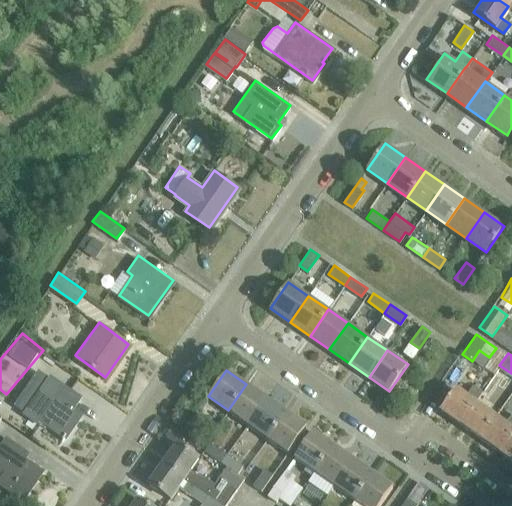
[(40,420),(64,436),(80,413),(70,406),(78,396),(48,376),(23,412),(37,421),(40,420)]
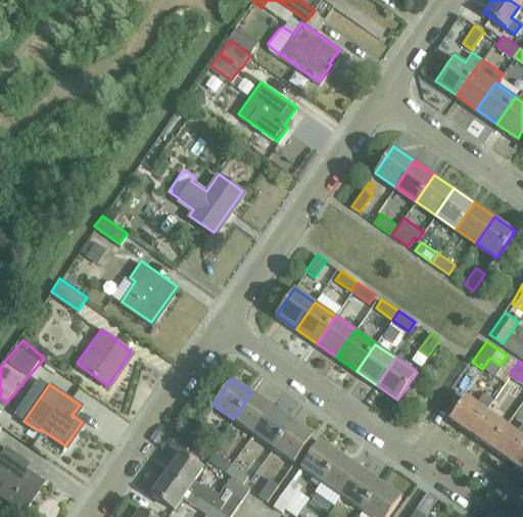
[(449,419),(470,433),(485,411),(493,398),(483,391),(475,403),(465,396),(449,419)]
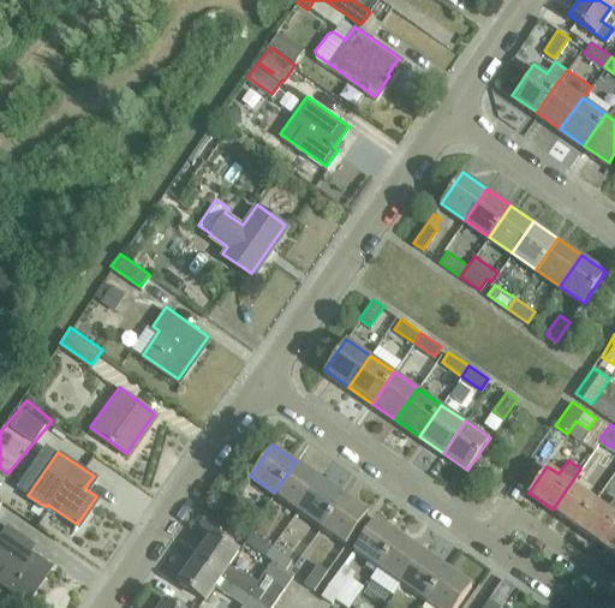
[(274,493),(298,510),(320,478),(296,462),(274,493)]
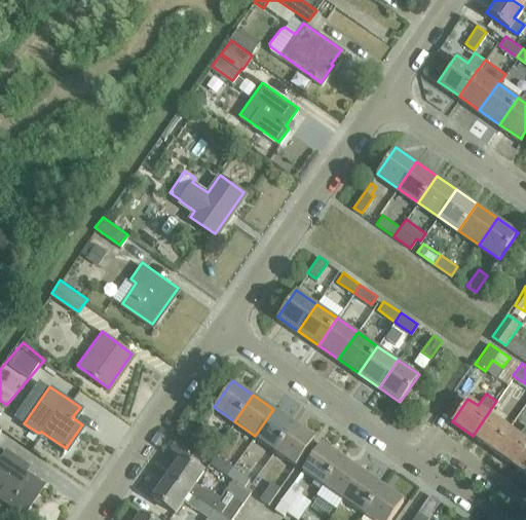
[(255,436),(275,450),(294,423),(273,409),(255,436)]
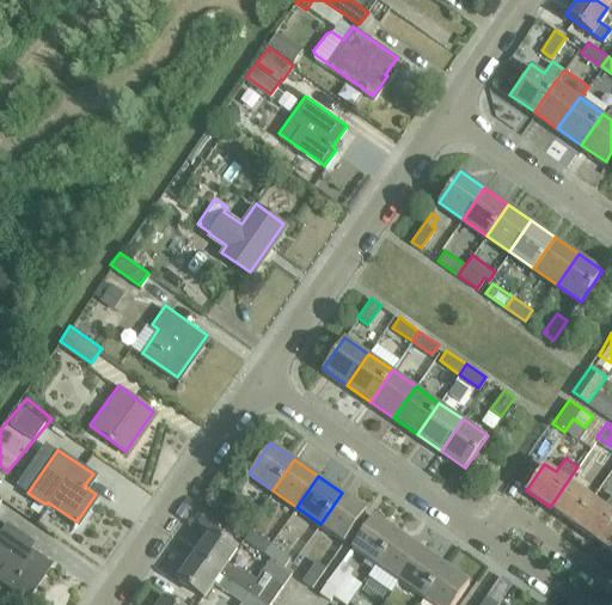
[(550,507),(574,523),(592,496),(568,481),(550,507)]
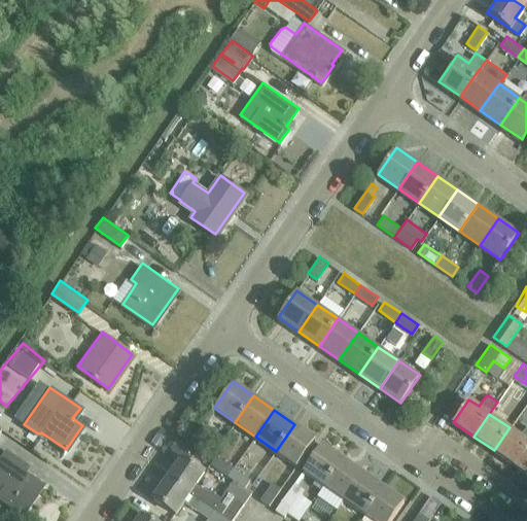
[(211,424),(205,420),(191,440),(199,445),(211,428),(209,427),(211,424)]
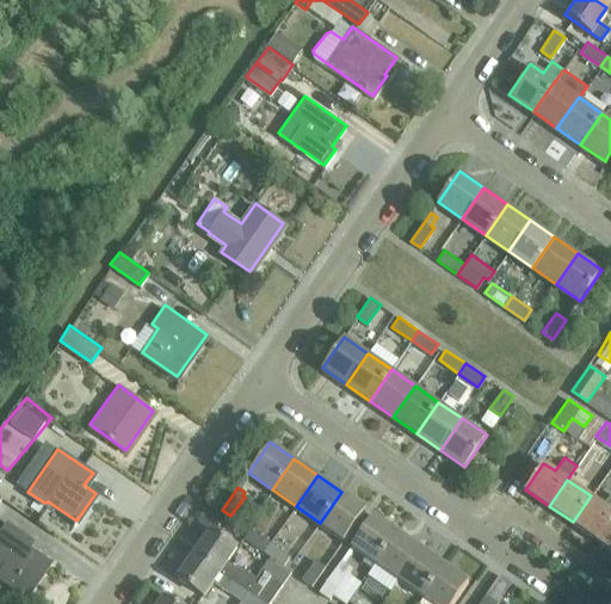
[(341,492),(320,523),(343,538),(364,507),(341,492)]
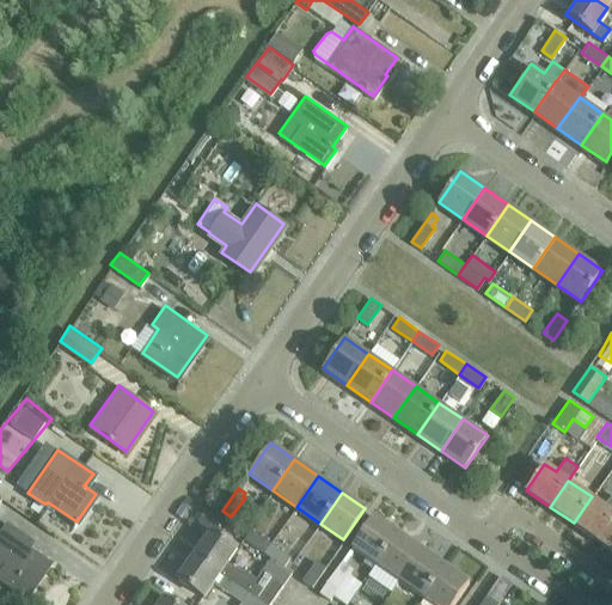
[(574,523),(597,539),(611,517),(611,493),(604,505),(592,496),(574,523)]
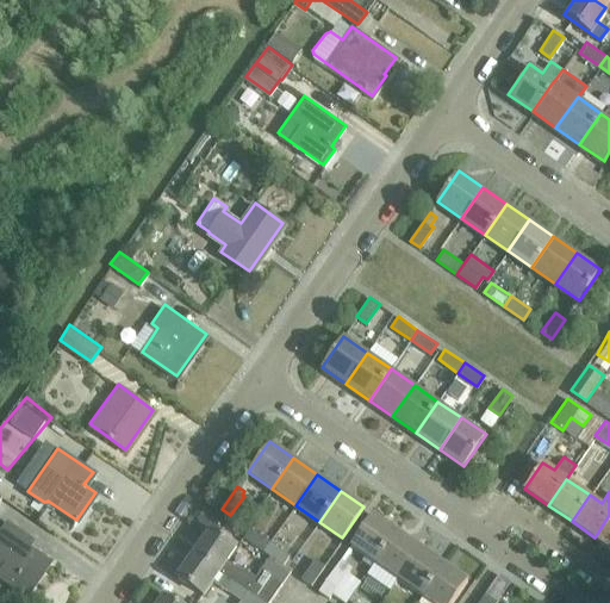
[(350,544),(374,560),(396,529),(372,513),(350,544)]
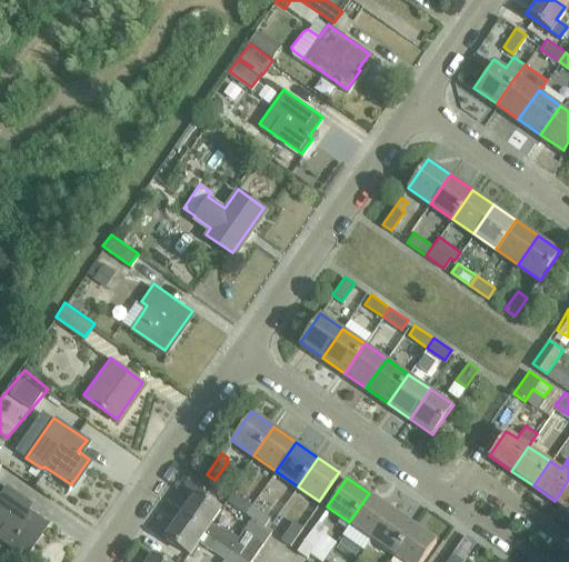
[(568,480),(555,501),(568,510),(568,480)]
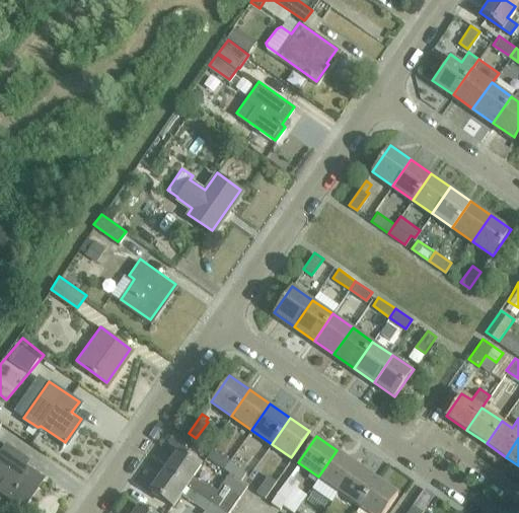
[(0,487),(22,503),(42,475),(23,462),(25,459),(5,444),(0,450),(0,487)]
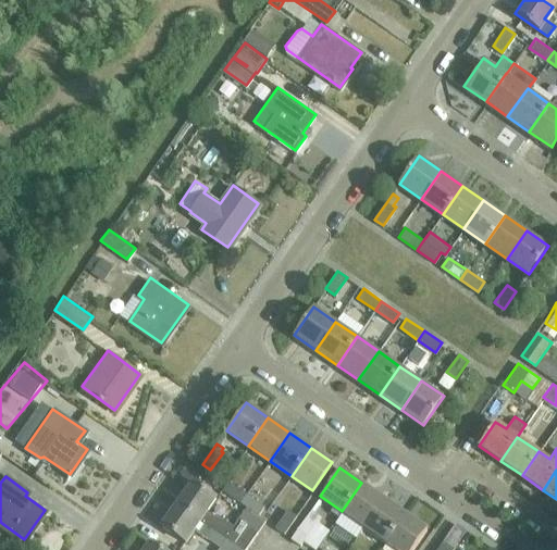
[(237,497),(243,501),(249,491),(229,477),(223,487),(237,497)]
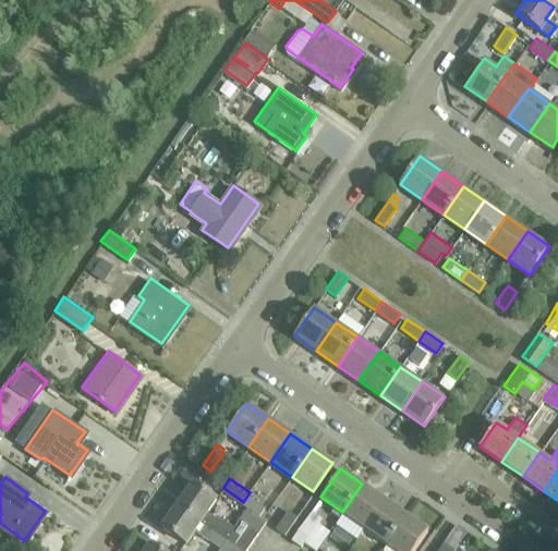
[(191,480),(176,502),(226,537),(232,527),(206,510),(215,497),(191,480)]
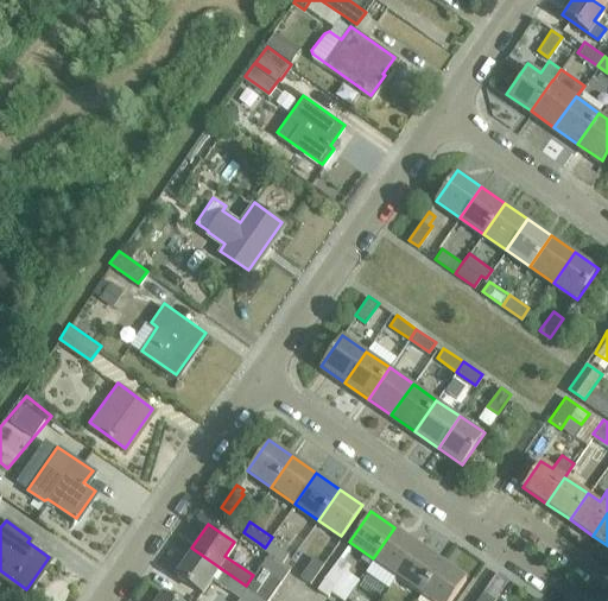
[(373,558),(396,575),(418,543),(394,527),(373,558)]
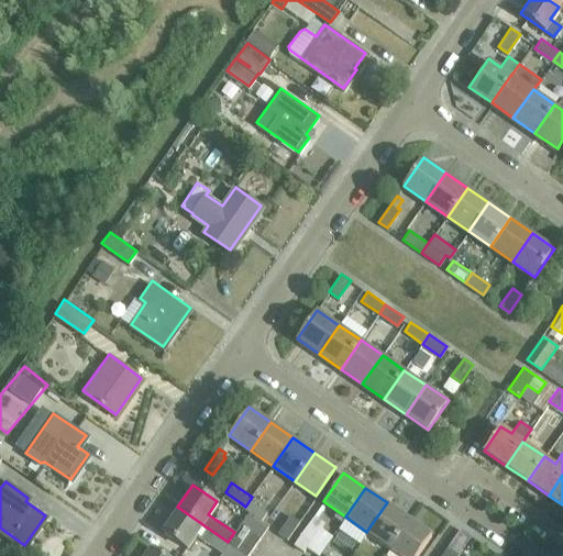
[(250,510),(250,511),(261,519),(268,509),(252,497),(245,507),(250,510)]
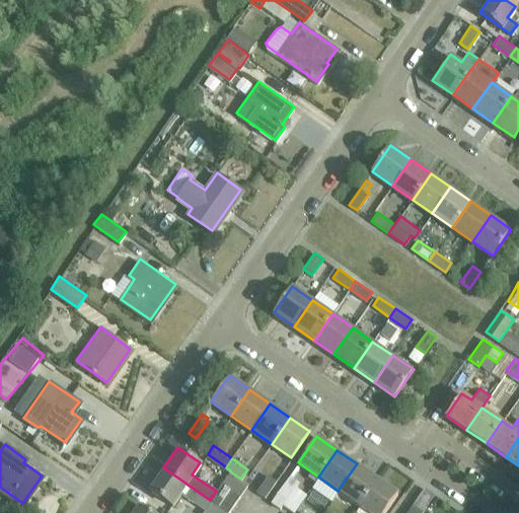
[(338,491),(358,505),(377,478),(357,463),(338,491)]
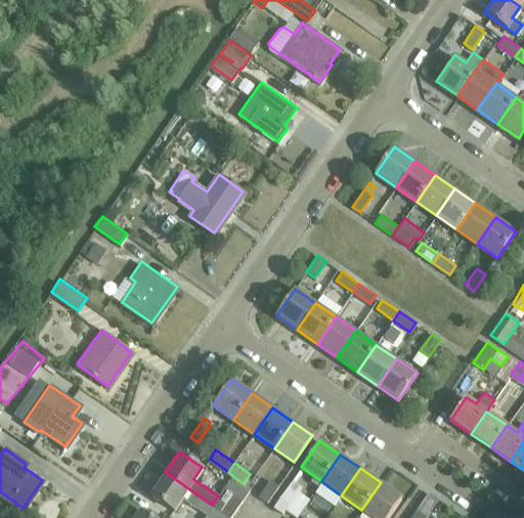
[(212,505),(165,472),(150,492),(173,509),(181,497),(206,513),(203,517),(204,517),(226,517),(227,517),(211,505),(212,505)]
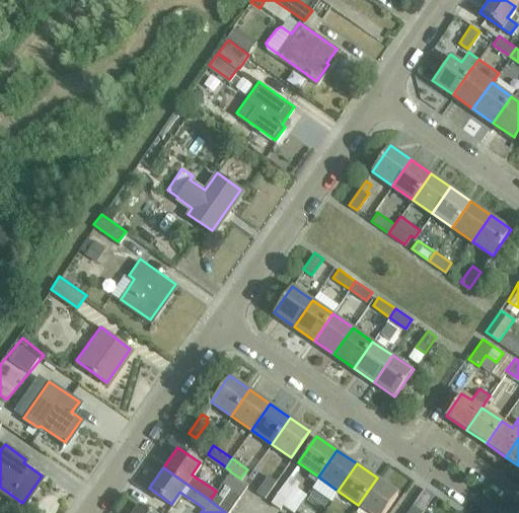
[(240,479),(230,471),(222,484),(239,496),(247,485),(240,480),(240,479)]
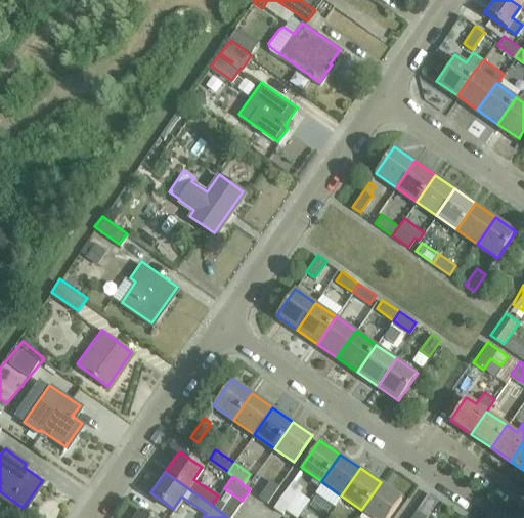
[(258,495),(267,502),(278,484),(270,478),(258,495)]
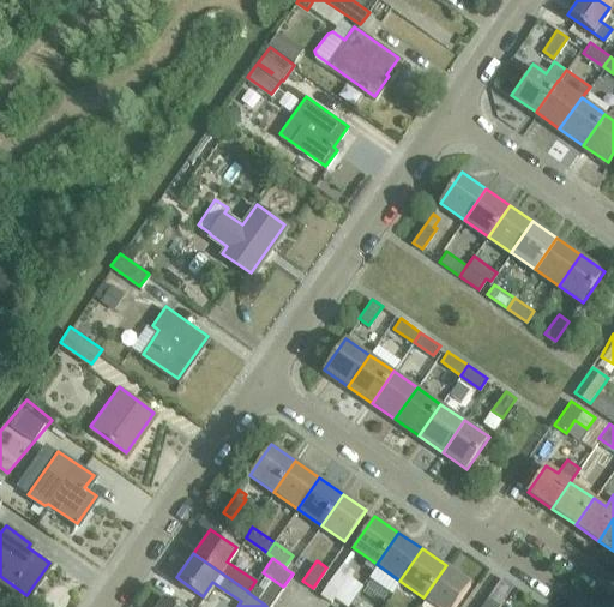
[(446,565),(423,598),(438,606),(452,606),(470,582),(446,565)]
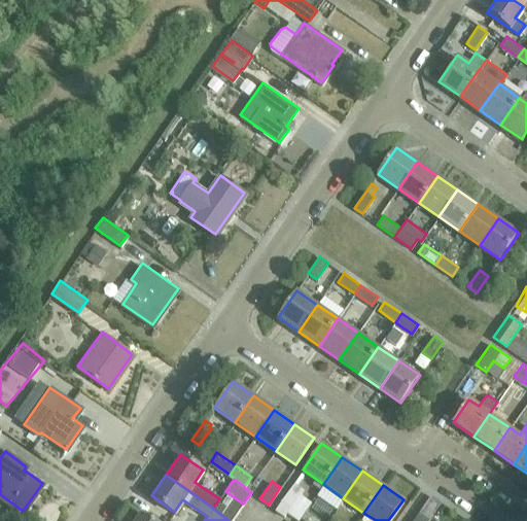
[(275,509),(283,515),(295,498),(287,492),(275,509)]
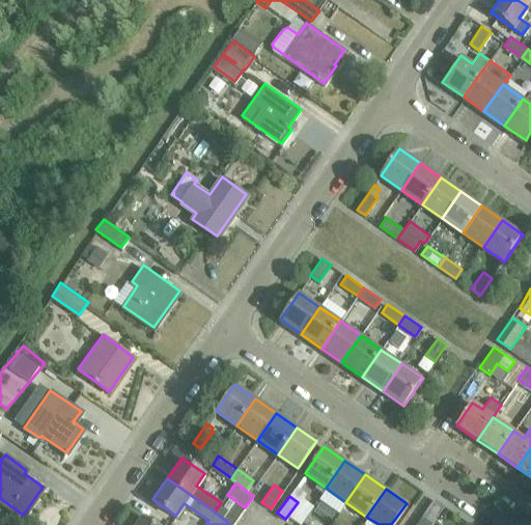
[(435,496),(422,514),(414,524),(429,524),(432,521),(434,522),(446,504),(435,496)]
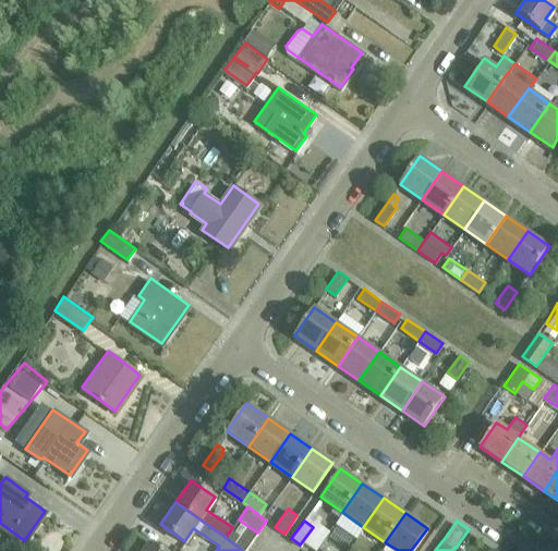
[(162,550),(148,541),(142,550),(162,550)]
